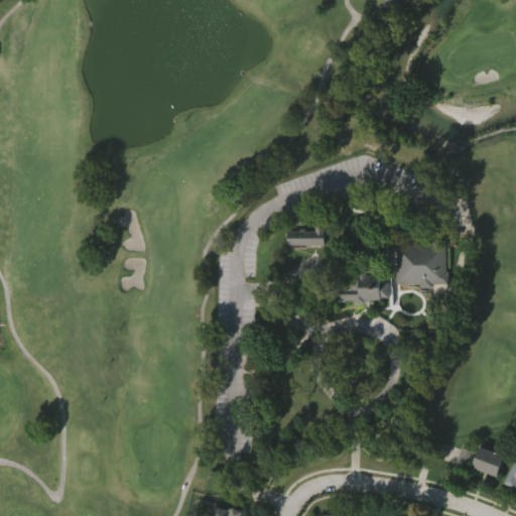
[(327,218),(326,245),(289,244),(289,231),(301,231),(301,229),(306,229),(306,231),(317,231),(317,218),(327,218)]
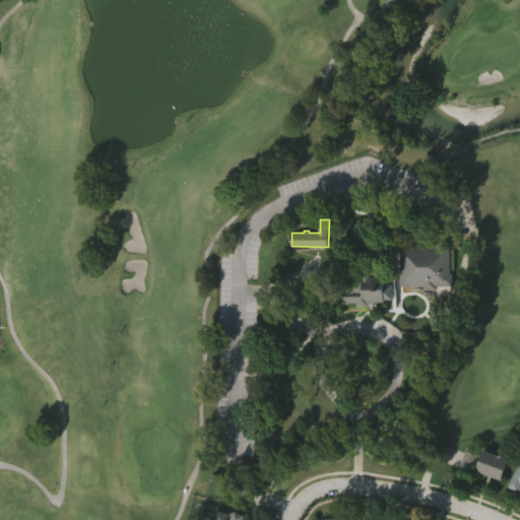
[(452,243),(452,273),(454,273),(454,285),(438,285),(438,289),(425,289),(425,286),(402,285),(402,248),(438,248),(438,242),(452,243)]
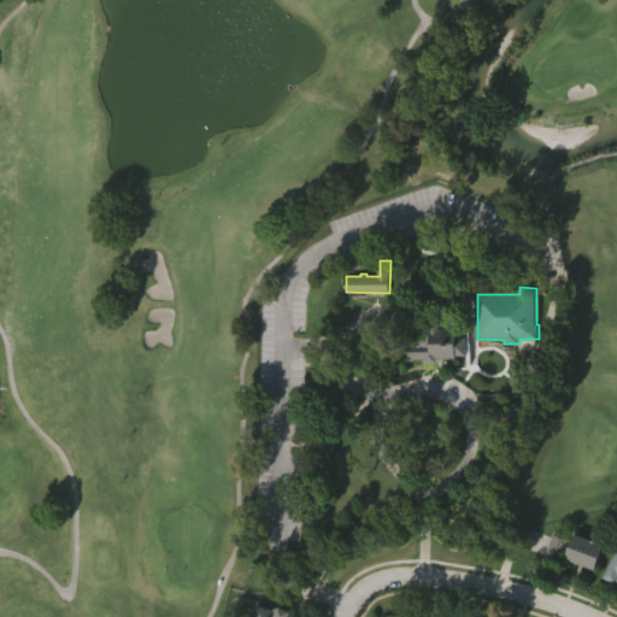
[(432,322),(440,322),(440,329),(457,329),(457,338),(468,338),(468,356),(457,356),(457,359),(440,359),(440,363),(425,363),(425,359),(415,359),(413,360),(411,360),(406,358),(393,358),(393,344),(403,344),(403,338),(417,338),(417,341),(425,341),(425,329),(432,329),(432,322)]
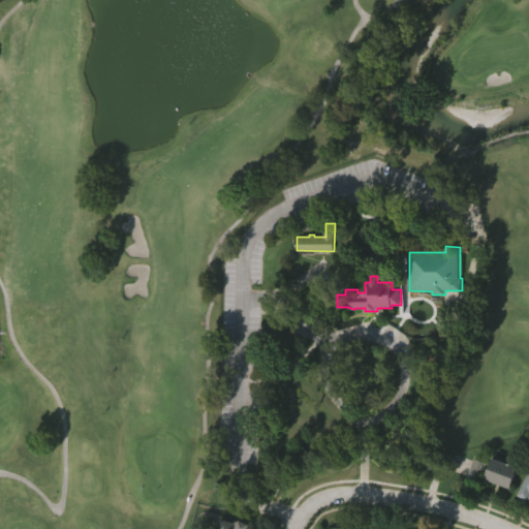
[(520,466),(511,488),(484,477),(481,481),(468,476),(475,457),(491,463),(493,456),(520,466)]
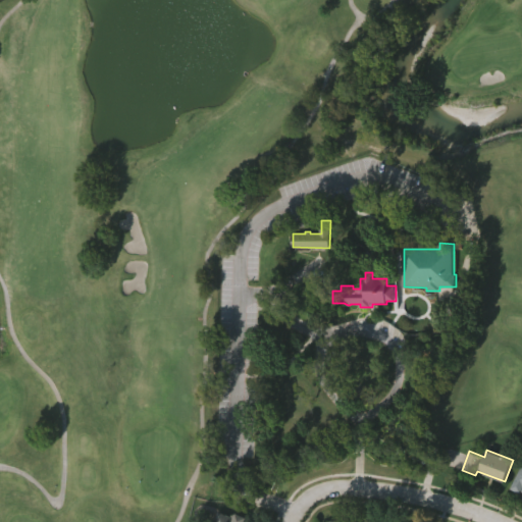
[(521,493),(511,487),(521,466),(521,493)]
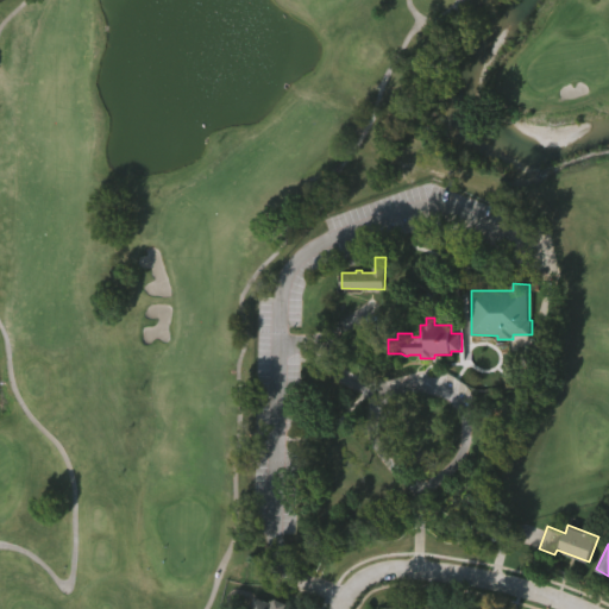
[(296,607),(295,608),(248,608),(253,595),(271,602),(274,597),(296,607)]
